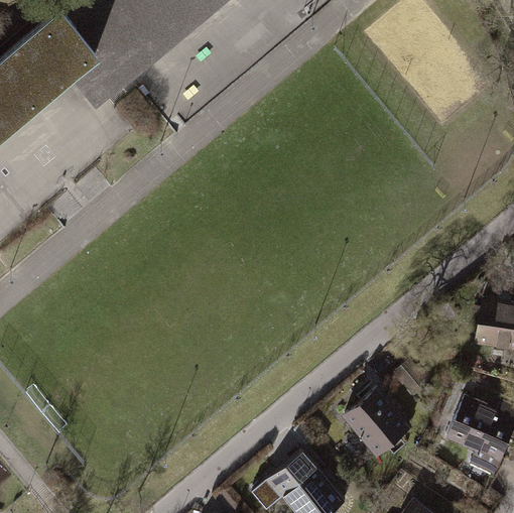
[(100,106),(226,0),(75,0),(0,62),(0,137),(75,76),(100,106)]
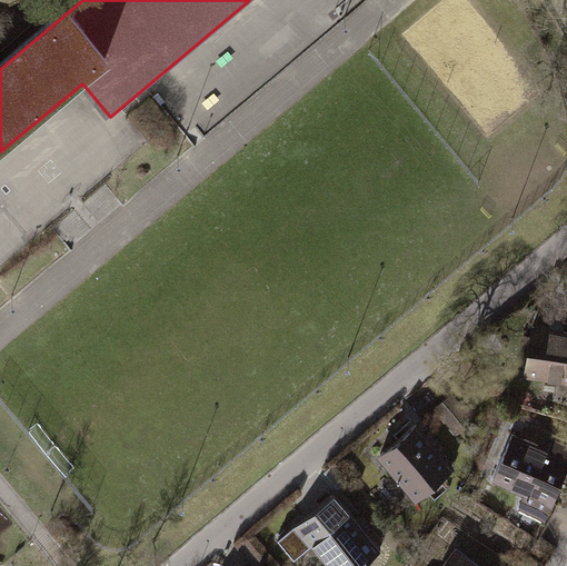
[(566,338),(530,333),(521,387),(566,394),(566,338)]
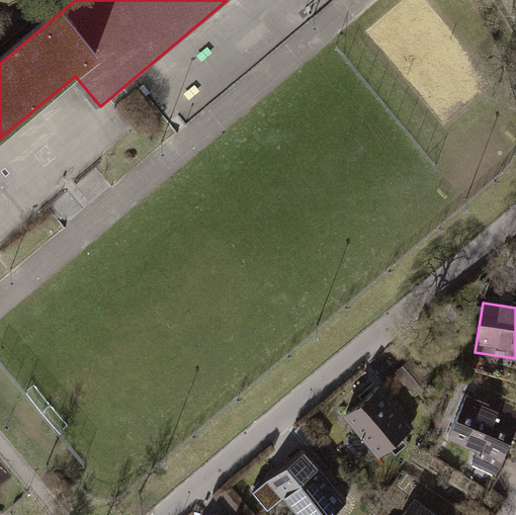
[(435,380),(418,361),(402,375),(420,395),(435,380)]
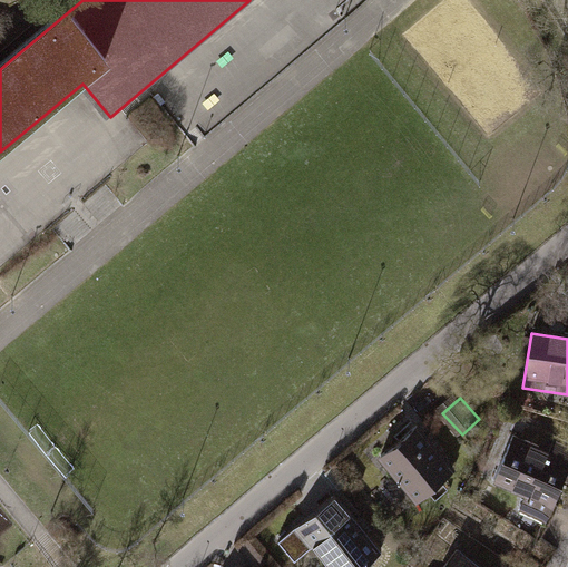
[(462,473),(421,427),(380,462),(421,509),(462,473)]
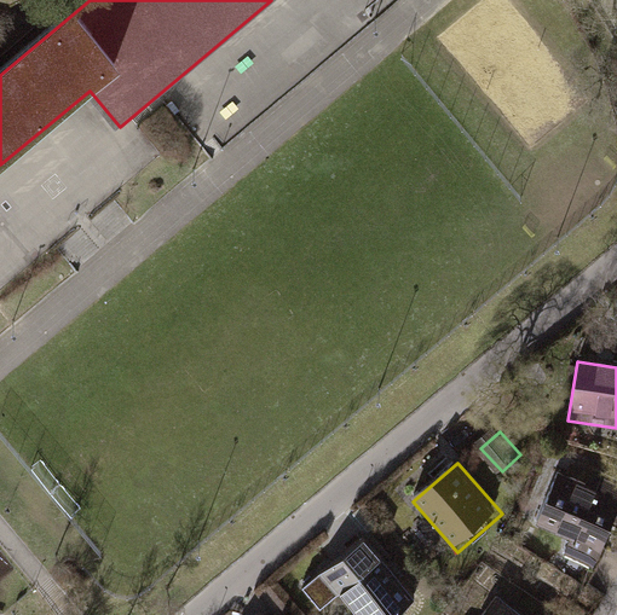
[(590,572),(616,516),(616,486),(595,475),(589,488),(564,475),(538,527),(571,543),(564,560),(590,572)]
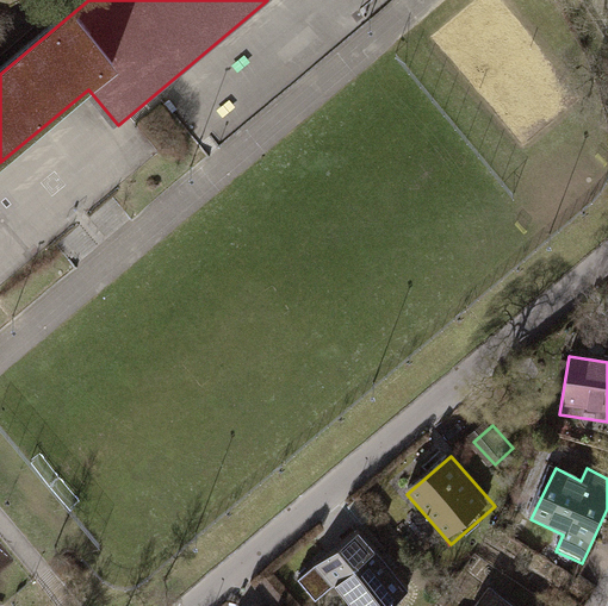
[(394,605),(408,594),(358,533),(295,586),(311,605),(332,588),(346,605),(394,605)]
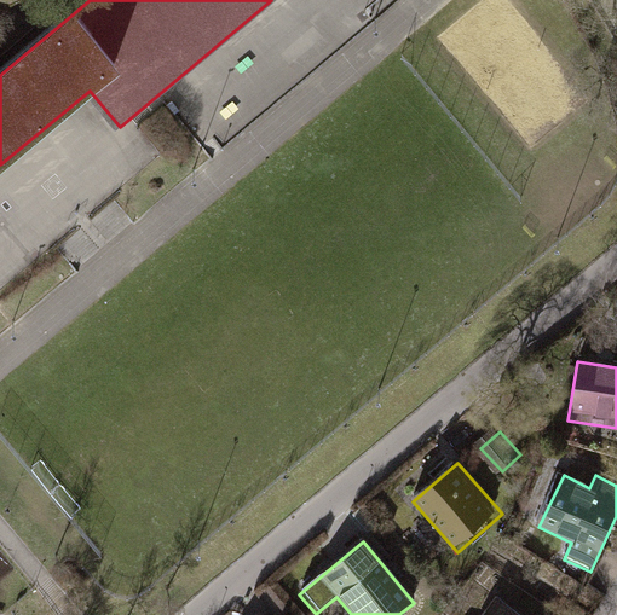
All buildings are outlined.
